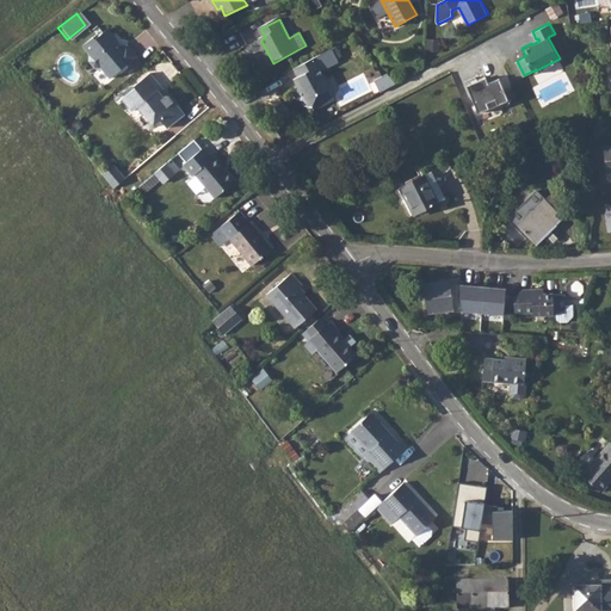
[(94,36),(84,45),(91,53),(91,60),(96,67),(102,67),(111,79),(136,56),(127,44),(122,49),(116,43),(119,41),(109,29),(97,38),(94,36)]
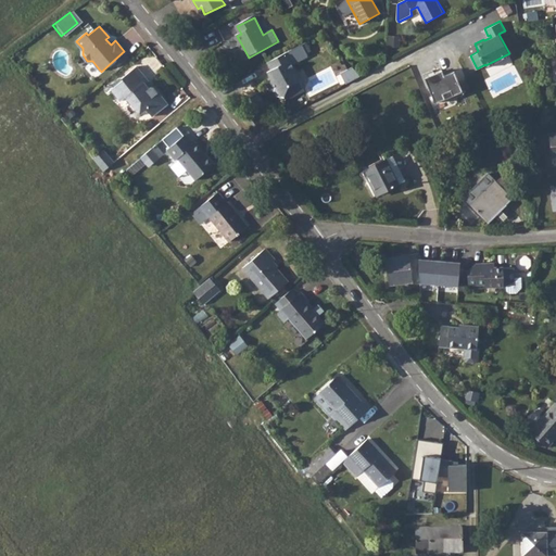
[(400,37),(389,36),(388,46),(400,47),(400,37)]
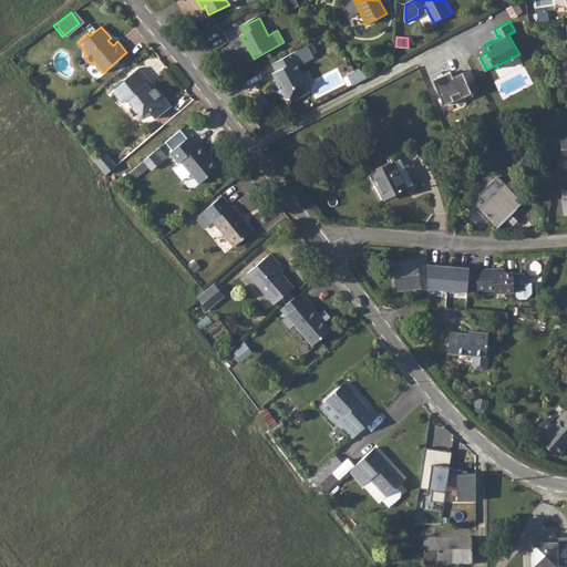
[(308,45),(274,63),(278,71),(274,73),(281,89),(280,93),(284,98),(290,99),(292,102),(310,93),(306,83),(307,82),(297,64),(296,62),(301,59),(303,62),(313,57),(308,45)]
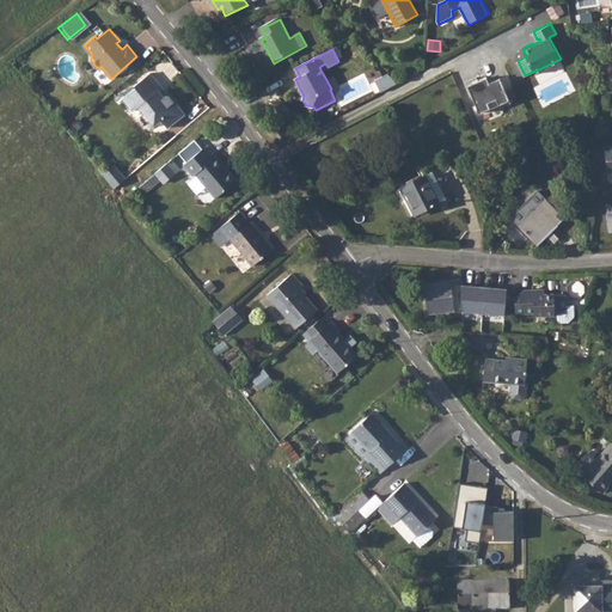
[(140,108),(146,116),(150,112),(159,124),(163,122),(169,129),(185,115),(169,97),(165,97),(164,98),(159,92),(163,89),(150,73),(134,87),(135,89),(122,99),(134,112),(140,108)]
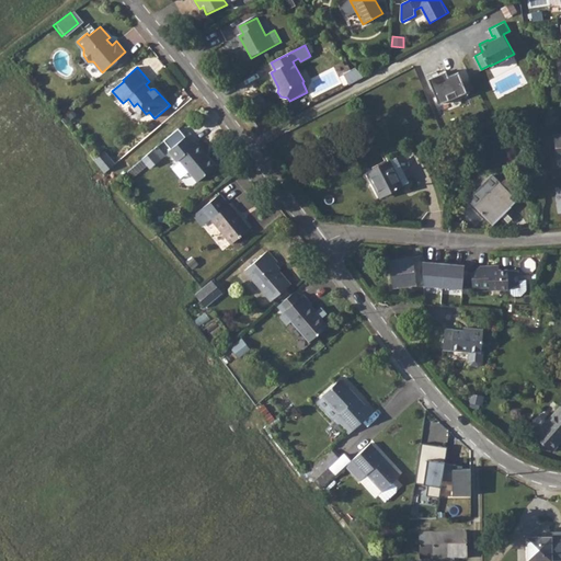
[(357,67),(345,75),(350,83),(363,76),(357,67)]
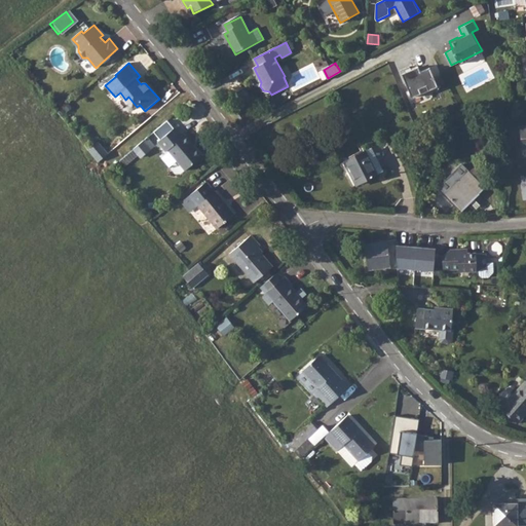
[(410,67),(401,70),(412,98),(421,94),(419,88),(426,85),(428,90),(438,86),(430,68),(420,72),(418,67),(411,70),(410,67)]
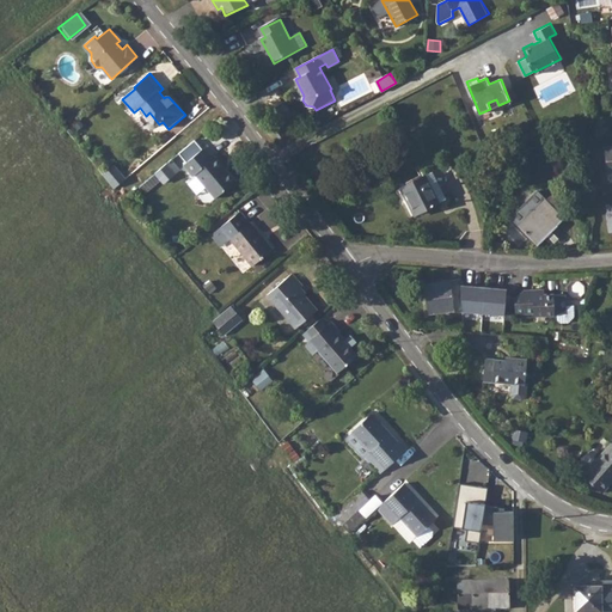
[(150,112),(146,116),(155,127),(159,124),(150,112)]
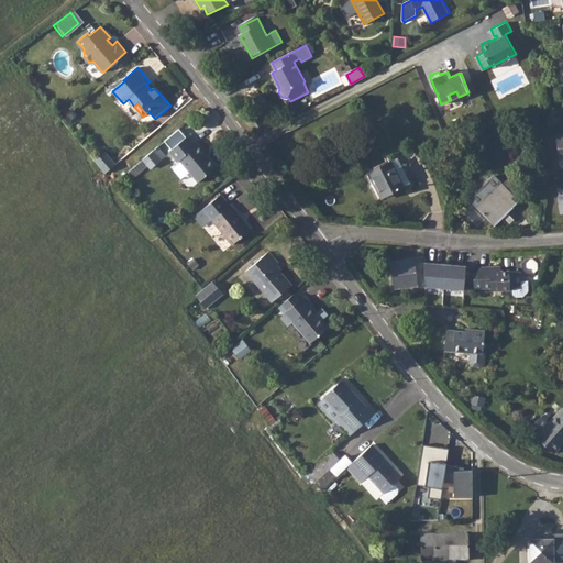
[(257,119),(252,122),(258,130),(263,127),(257,119)]
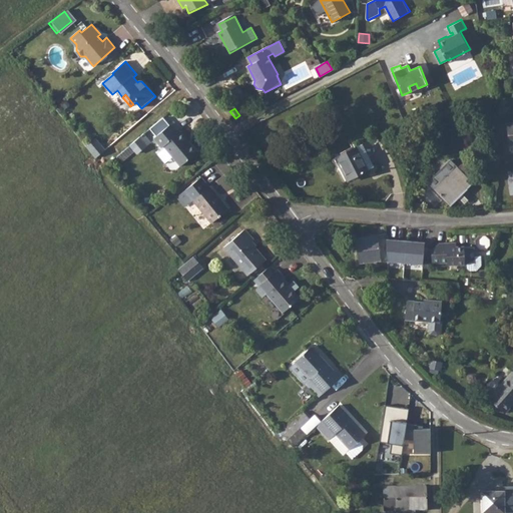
[(155,137),(152,139),(160,148),(162,146),(179,166),(197,151),(189,143),(188,144),(178,132),(177,133),(169,124),(168,126),(161,118),(148,129),(155,137)]
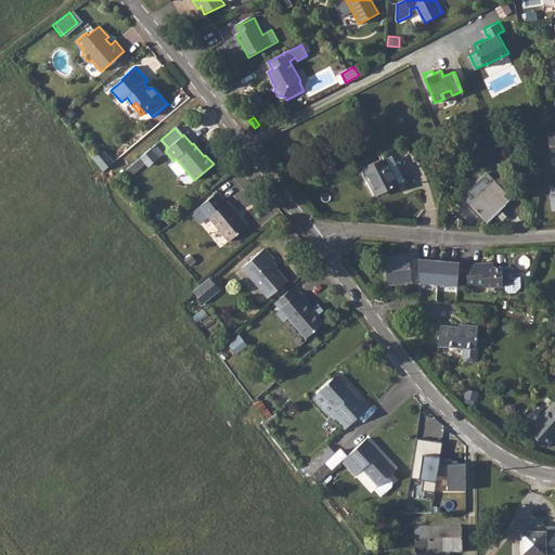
[(139,158),(146,167),(162,154),(154,145),(139,158)]
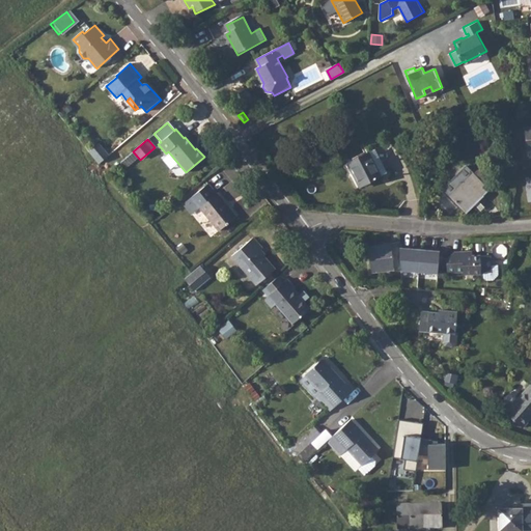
[(100,143),(89,152),(99,163),(109,155),(100,143)]
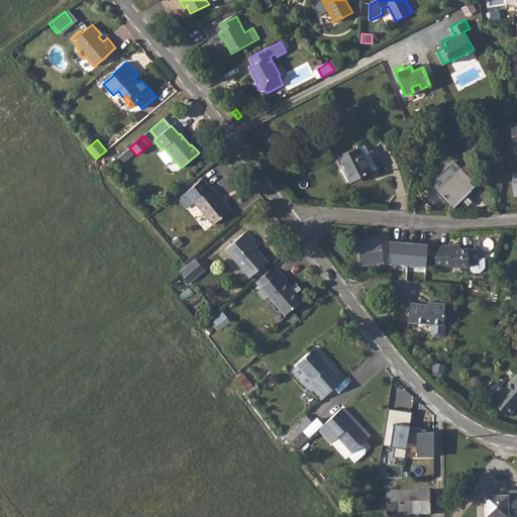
[(359,148),(371,171),(376,168),(364,146),(359,148)]
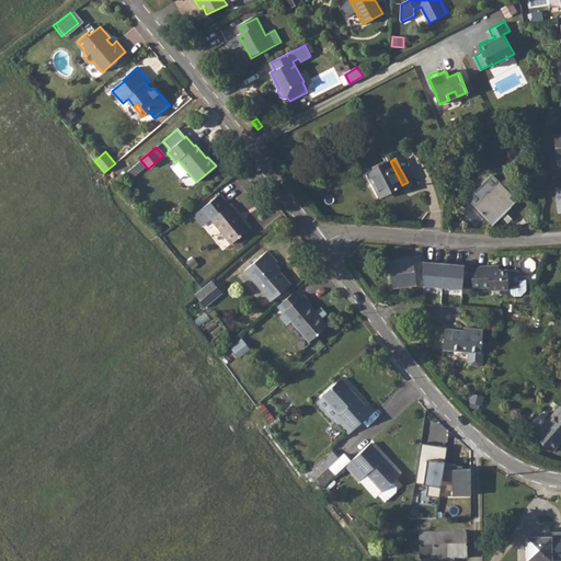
[(390,161),(368,172),(381,196),(402,185),(390,161)]
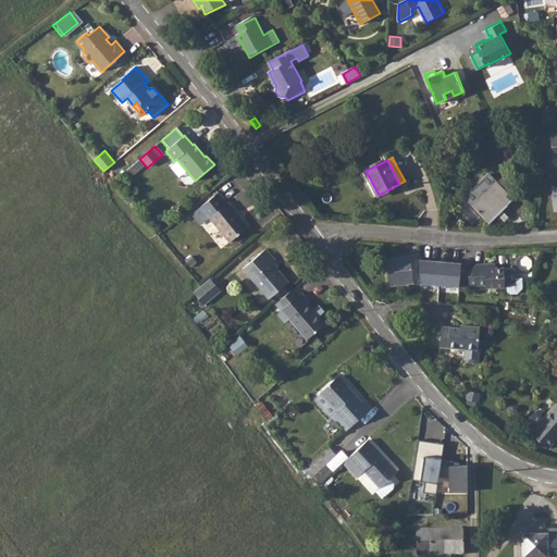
[(508,171),(497,181),(514,198),(520,193),(515,187),(520,182),(508,171)]
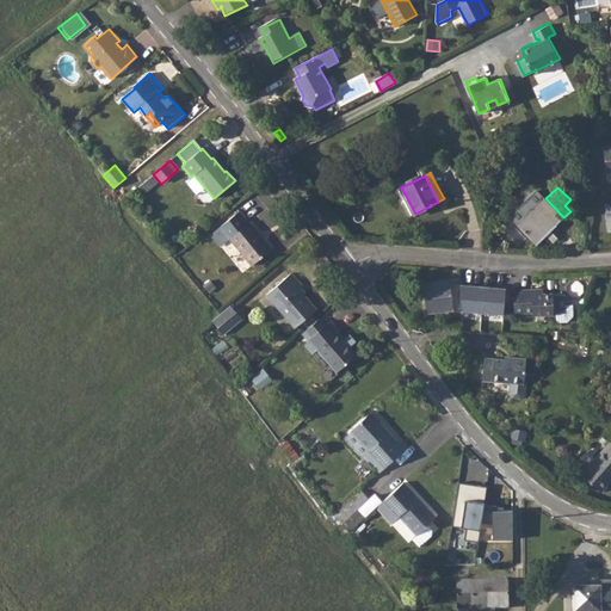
[(511,217),(537,244),(563,217),(545,198),(538,191),(511,217)]
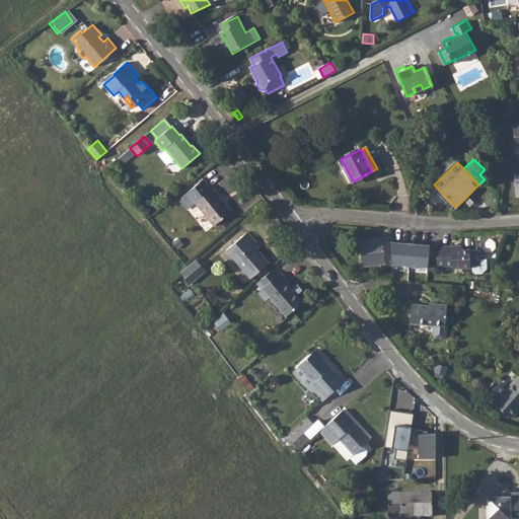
[(178,200),(183,206),(192,199),(196,204),(214,225),(230,211),(212,189),(211,190),(203,179),(178,200)]
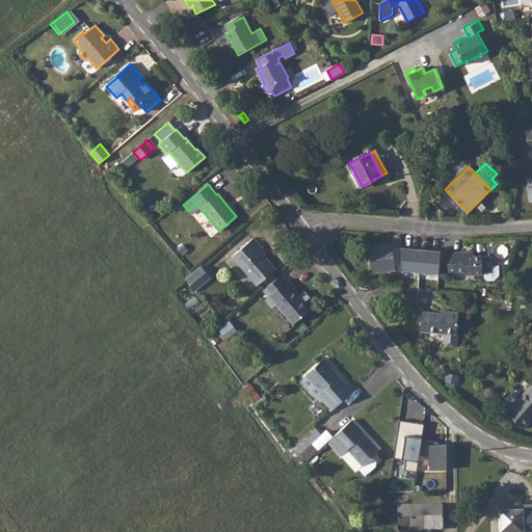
[(196,204),(188,211),(192,216),(201,209),(196,204)]
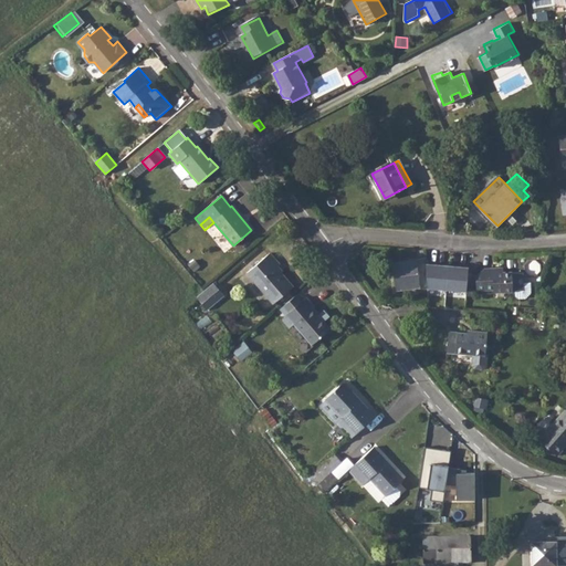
[(270,252),(247,273),(273,303),(293,286),(276,268),(280,264),(270,252)]
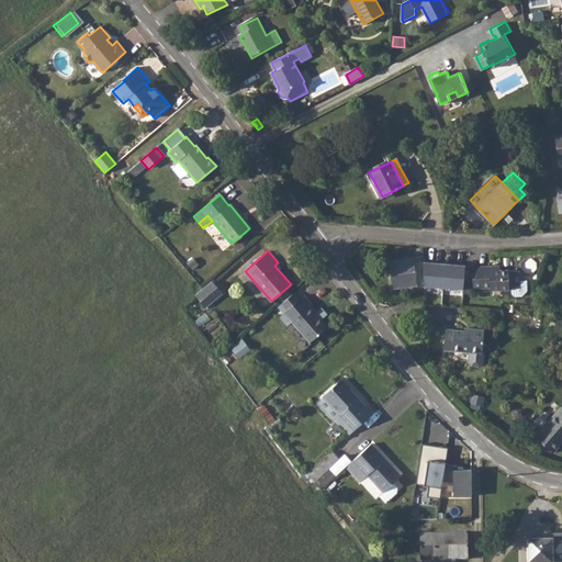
[(424,261),(423,256),(390,261),(394,289),(426,283),(424,261)]
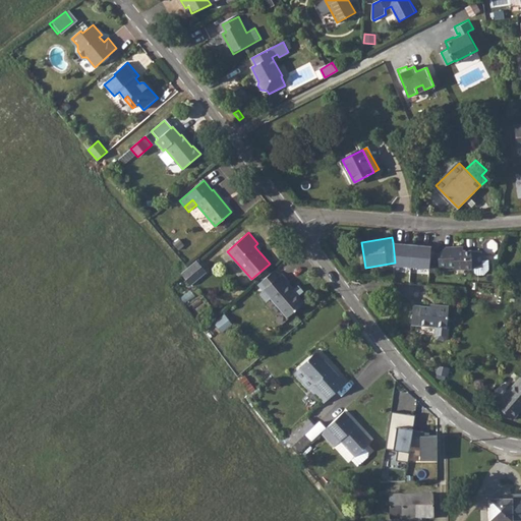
[(429,268),(431,245),(393,242),(395,263),(394,266),(429,268)]
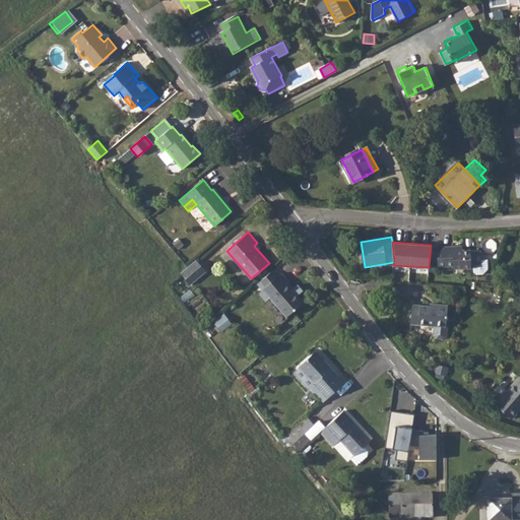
[(454,245),(446,246),(438,253),(439,266),(454,266),(454,268),(473,267),(482,266),(481,259),(481,250),(463,250),(454,251),(454,245)]
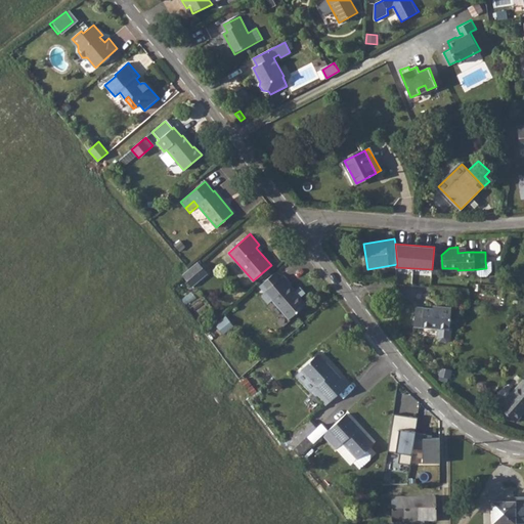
[(189,268),(181,274),(191,287),(208,273),(198,261),(189,268)]
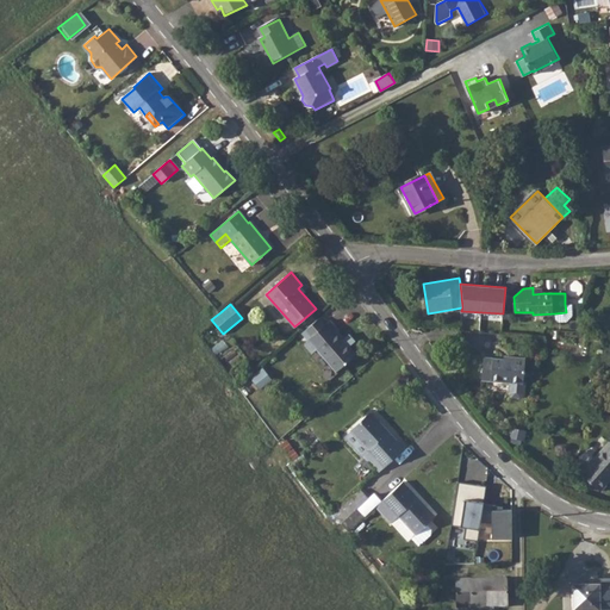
[(566,312),(555,313),(556,322),(567,321),(573,316),(573,304),(565,304),(566,312)]
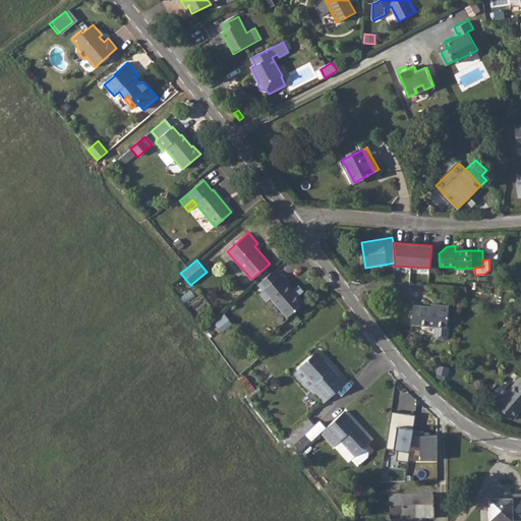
[(261,281),(266,287),(277,277),(272,271),(261,281)]
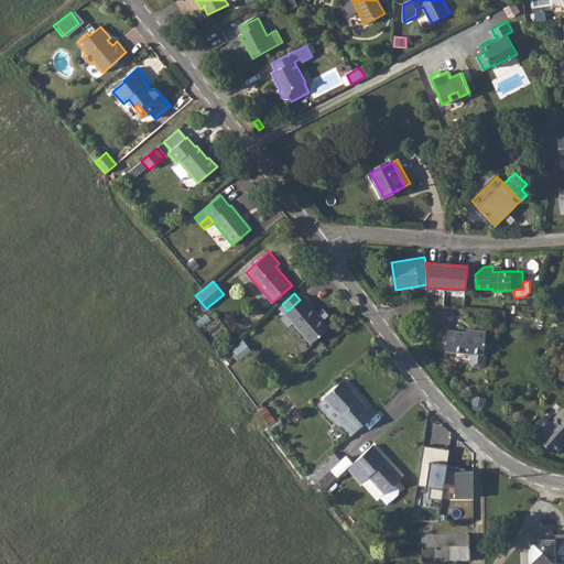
[(288,311),(281,316),(289,325),(292,322),(311,343),(328,327),(317,315),(318,314),(312,306),(313,304),(305,295),(300,300),(288,311)]
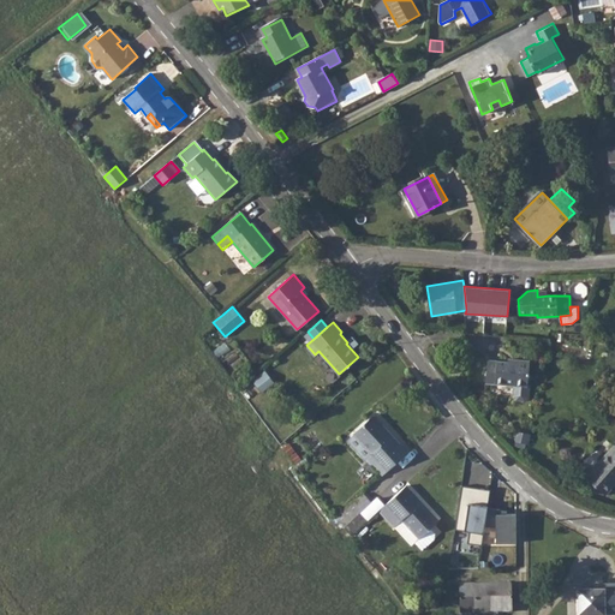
[(488,360),(487,382),(514,384),(514,396),(517,400),(527,401),(530,398),(531,384),(529,384),(531,360),(508,359),(508,362),(488,360)]
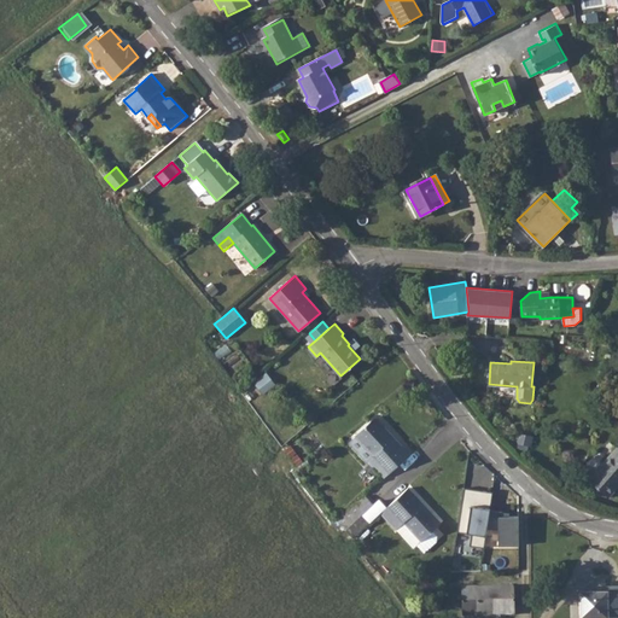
[(375,418),(355,436),(373,456),(367,461),(383,478),(409,454),(375,418)]
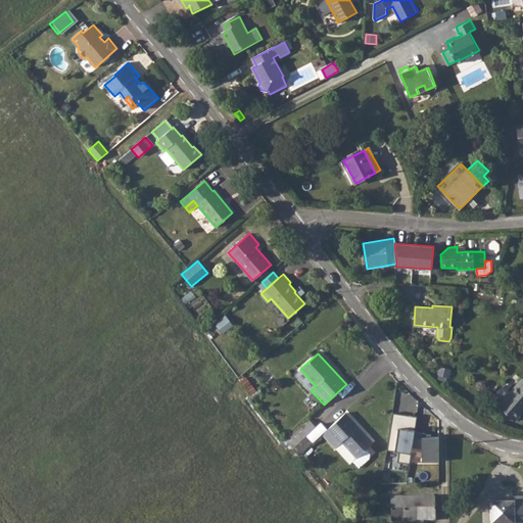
[(300,369),(295,374),(311,390),(316,386),(300,369)]
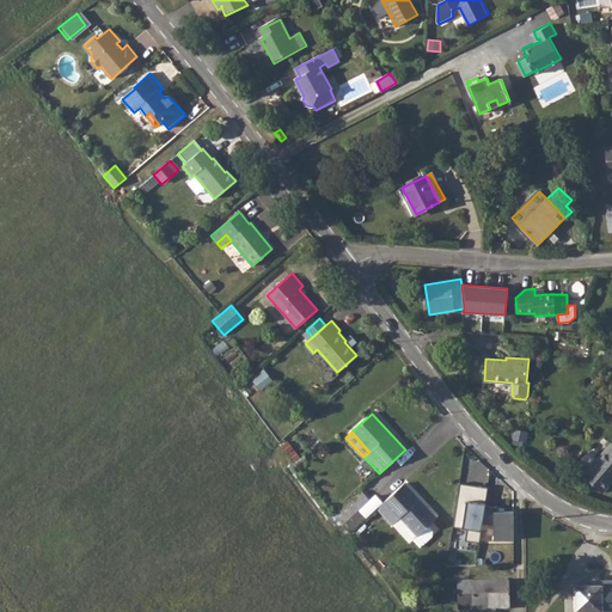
[(611,441),(582,475),(603,491),(611,481),(611,441)]
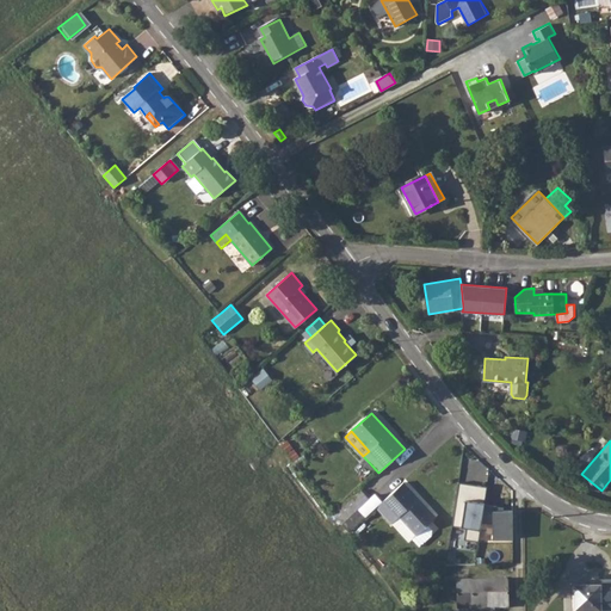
[(403,483),(376,507),(390,524),(399,517),(417,536),(427,525),(436,517),(403,483)]
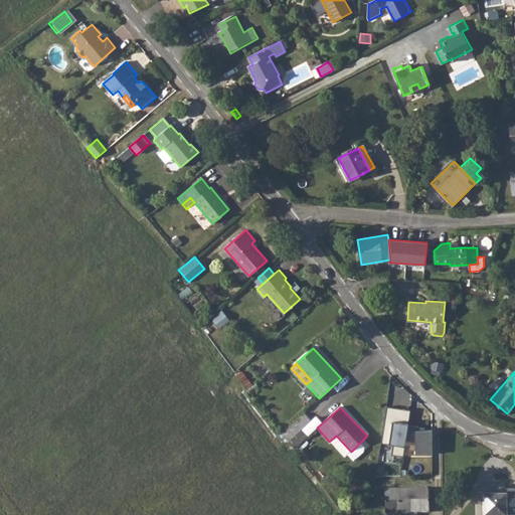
[(304,412),(281,434),(288,442),(302,430),(311,419),(304,412)]
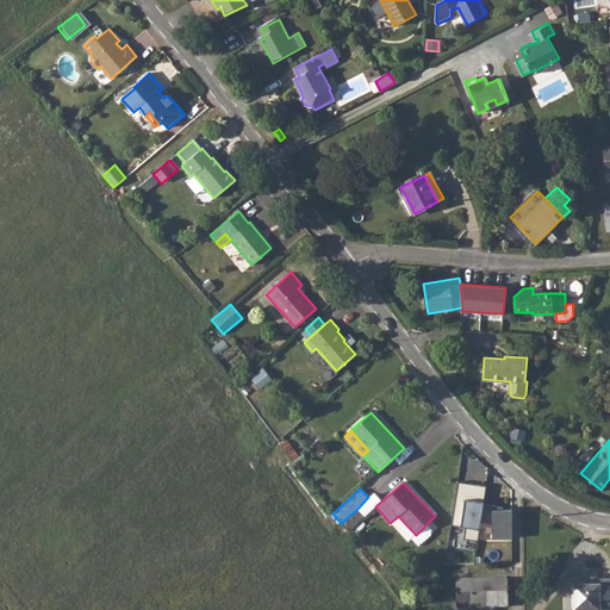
[(358,509),(341,523),(348,530),(365,516),(358,509)]
